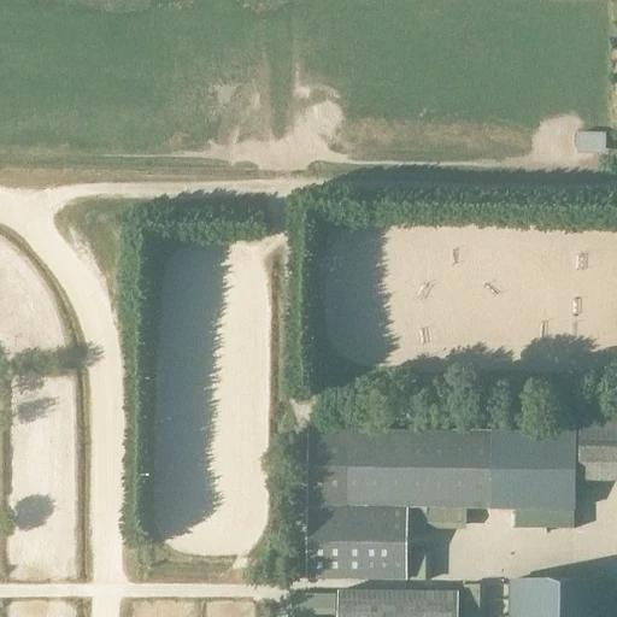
[(304,579),(346,579),(407,580),(407,507),(574,510),(574,459),(616,459),(616,407),(574,409),(574,433),(306,432),(305,506),(304,579)]
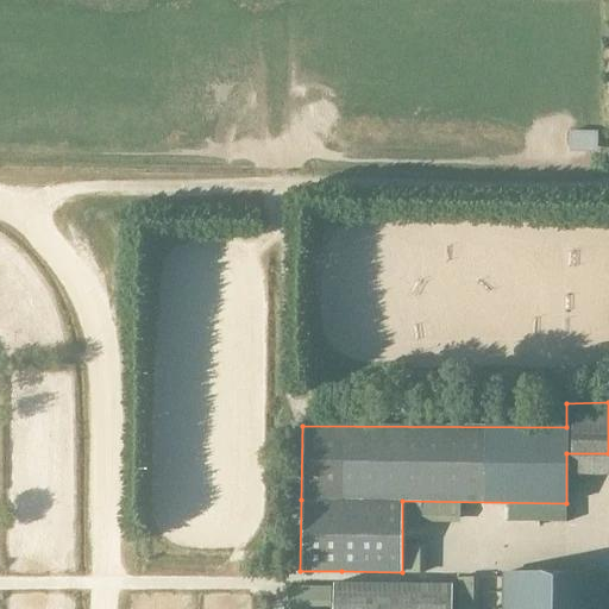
[(527,571),(529,529),(500,528),(498,570),(527,571)]
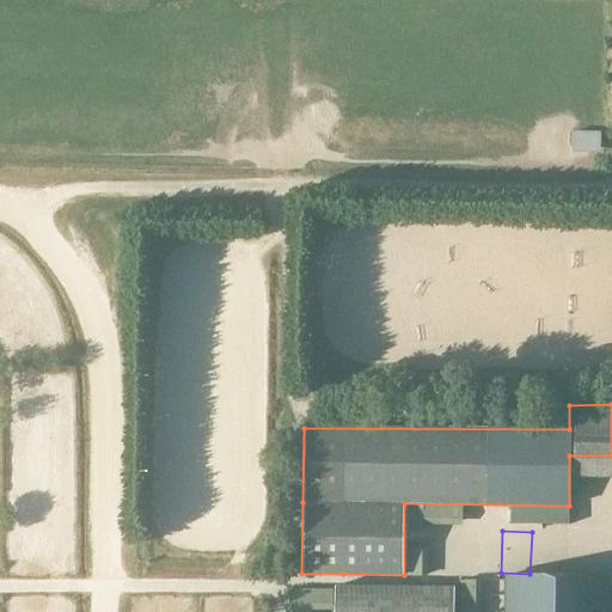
[(423,548),(408,546),(408,576),(422,576),(423,548)]
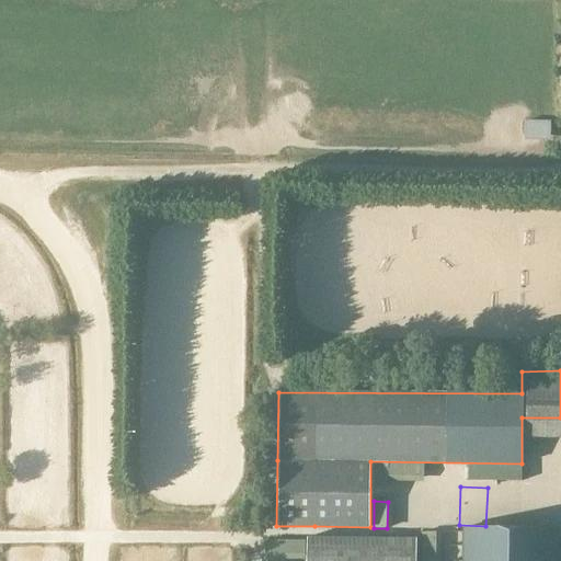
[(557,560),(558,529),(462,528),(461,560),(557,560)]
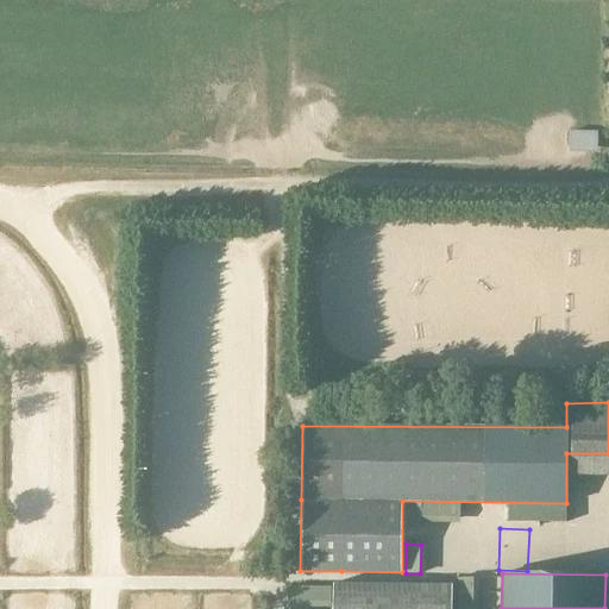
[(458,577),(457,608),(472,608),(473,577),(458,577)]
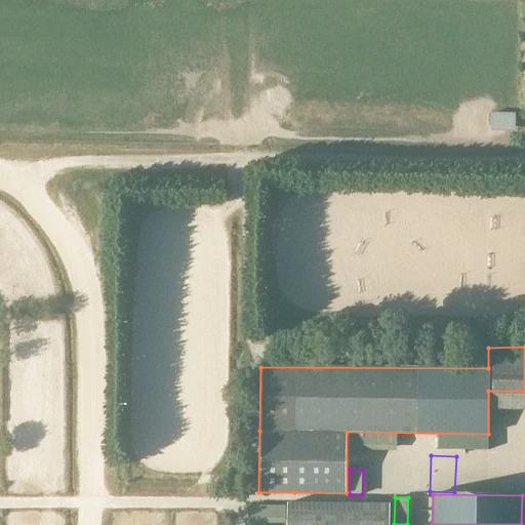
[(390,524),(390,508),(287,506),(286,524),(390,524)]
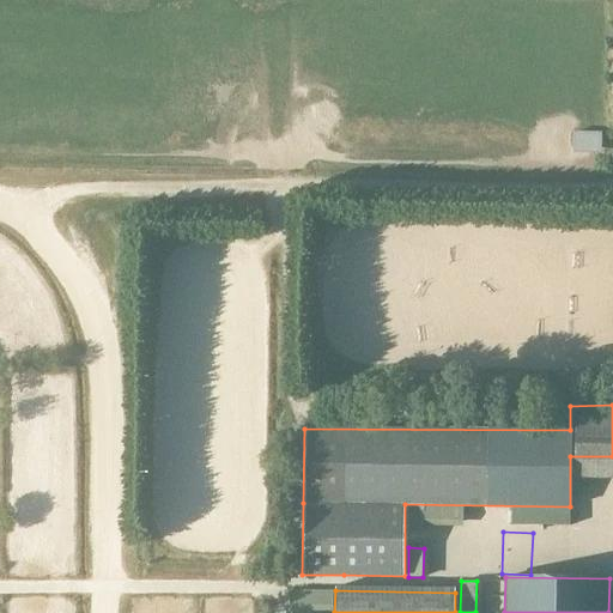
[(333,610),(333,594),(290,594),(290,608),(333,610)]
